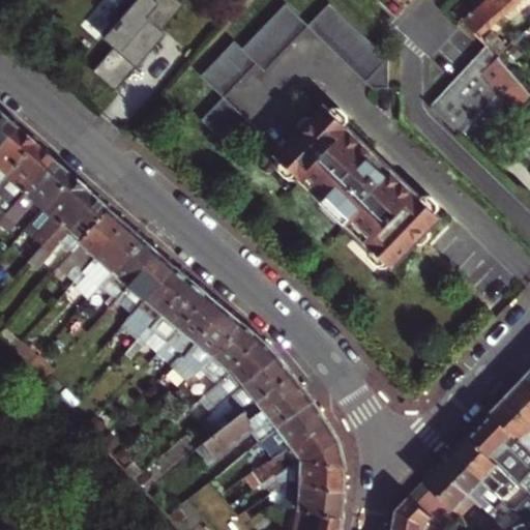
[(90,66),(112,88),(135,65),(136,66),(168,35),(164,30),(186,7),(178,0),(138,0),(136,2),(133,0),(122,0),(111,12),(118,20),(102,35),(112,45),(90,66)]
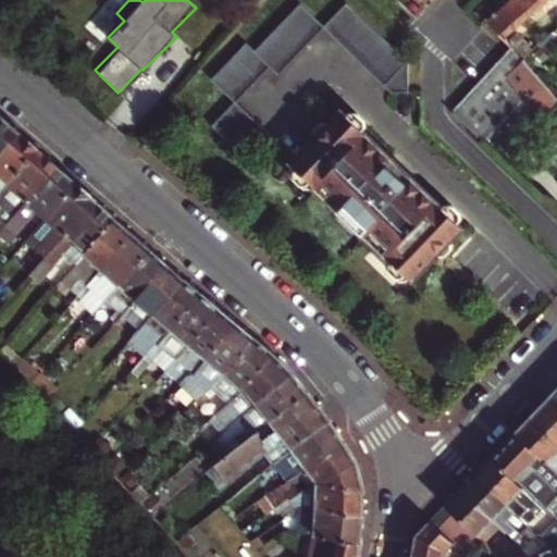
[(491,0),(480,12),(483,15),(494,3),(491,0)]
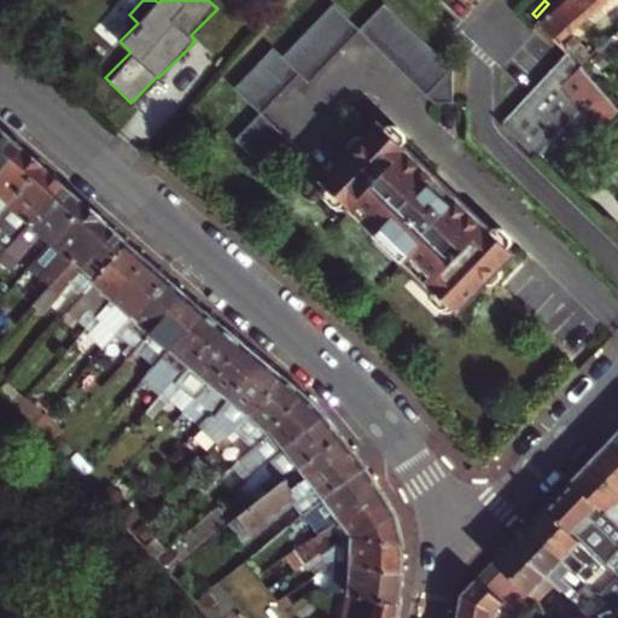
[(536,17),(559,42),(608,0),(551,0),(548,4),(536,17)]
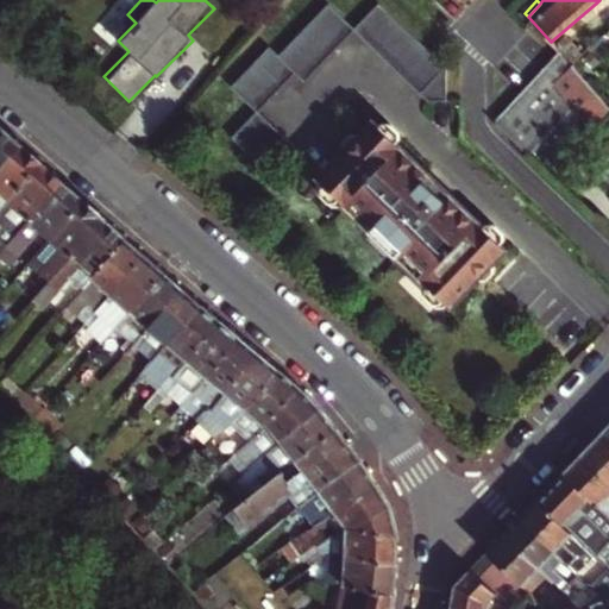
[(232,138),(259,164),(286,138),(259,113),(296,75),(306,83),(356,32),(429,102),(449,102),(447,69),(380,4),(356,30),(330,5),(280,56),(270,48),(232,88),(257,113),(232,138)]
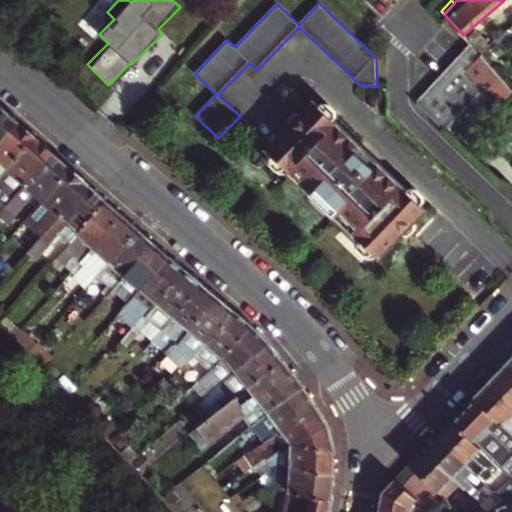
[(481,53),(488,46),(475,32),(467,38),(475,47),(481,53)]
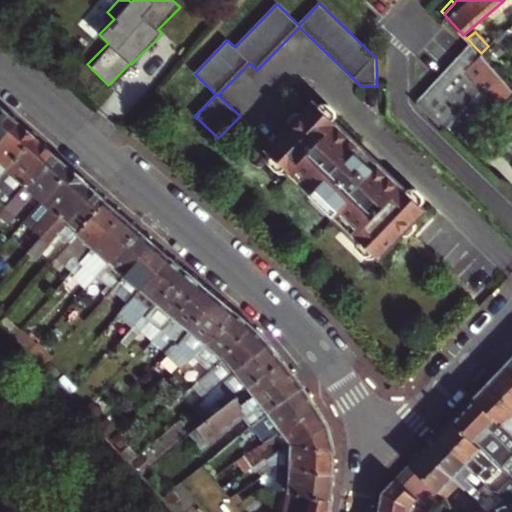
[(511,89),(481,53),(475,47),(419,105),(445,130),(485,95),(499,111),(511,100),(511,89)]
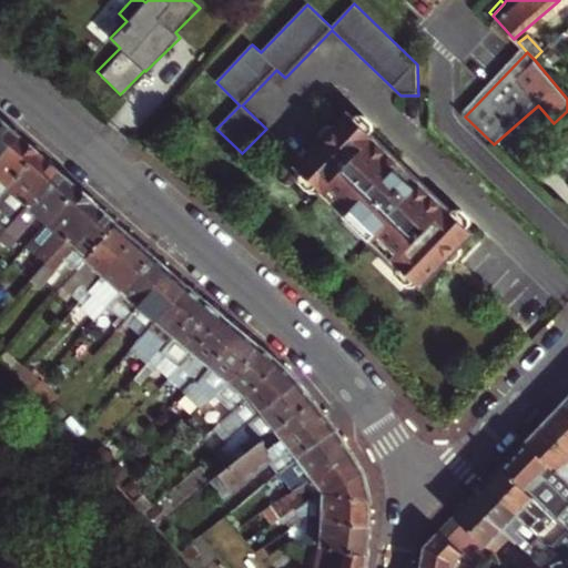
[(297,161),(418,283),(475,230),(352,107),(297,161)]
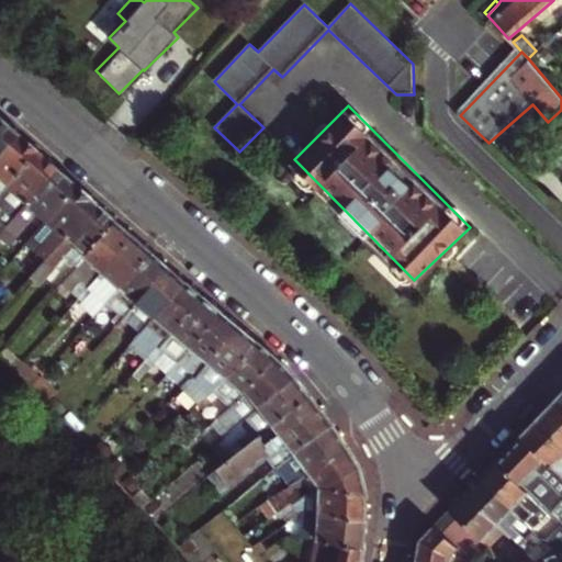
[(0,157),(20,137),(0,119),(0,157)]
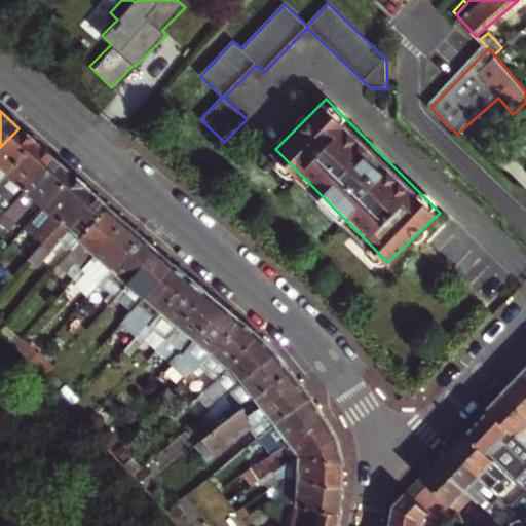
[(0,182),(36,144),(19,128),(0,147),(0,182)]
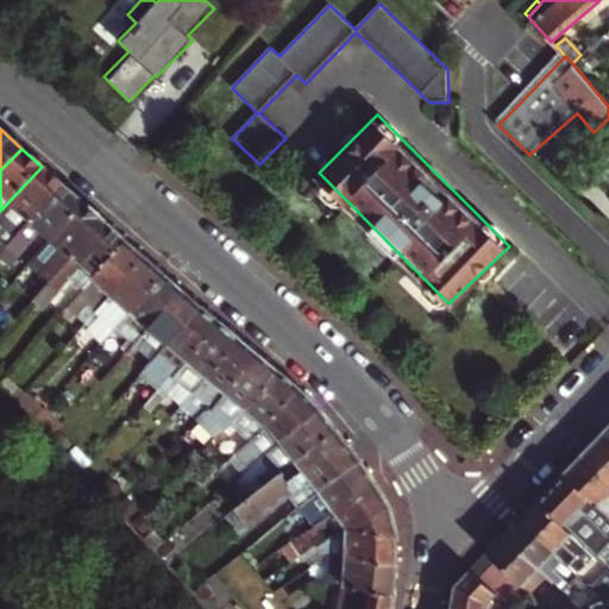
[(0,251),(7,244),(63,186),(42,167),(0,211),(0,251)]
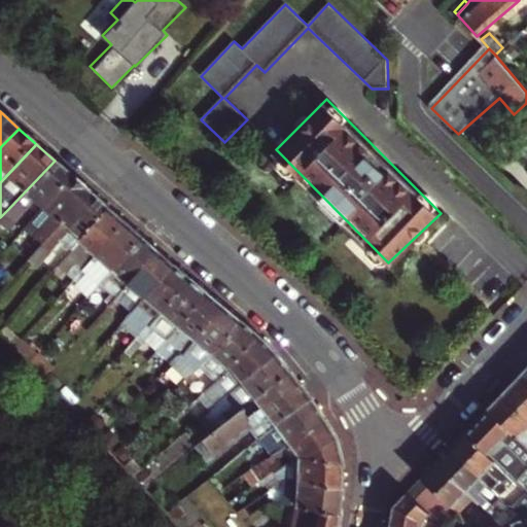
[(44,206),(71,175),(55,161),(6,211),(0,217),(0,224),(5,231),(34,198),(44,206)]
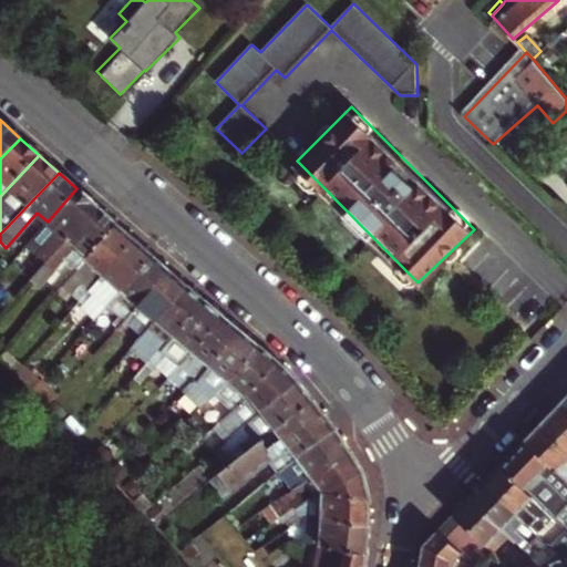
[(26,247),(45,265),(96,206),(76,188),(48,222),(26,247)]
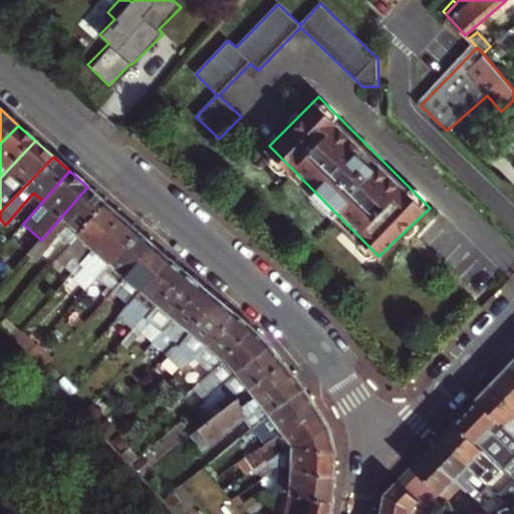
[(77,236),(105,203),(87,187),(41,240),(60,256),(77,236)]
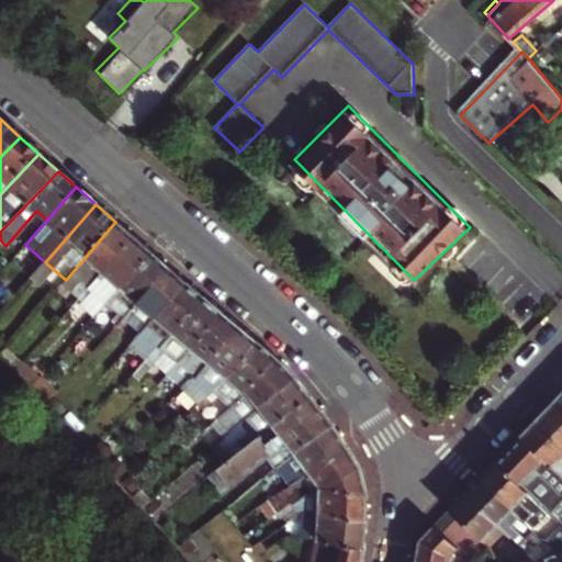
[(94,267),(103,273),(133,237),(115,222),(85,258),(94,267)]
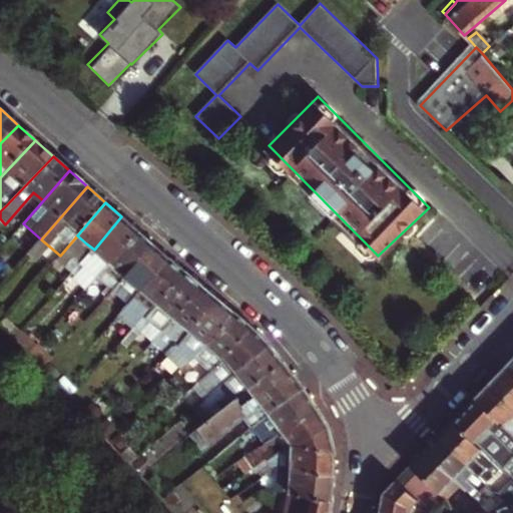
[(97,277),(137,230),(121,216),(94,249),(82,263),(80,261),(71,273),(72,274),(65,282),(70,285),(85,267),(97,277)]
